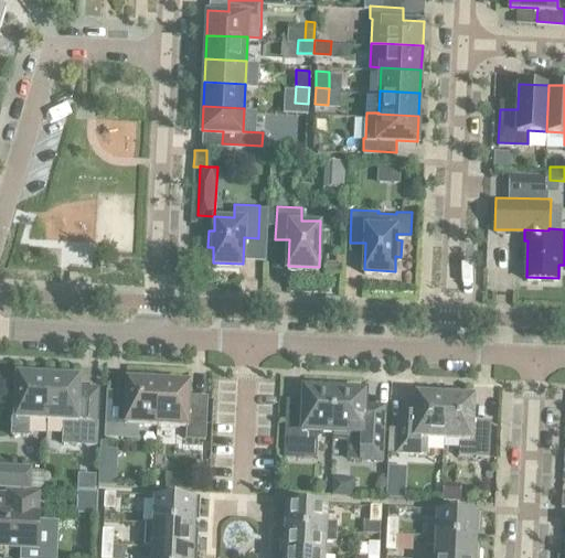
[(11,430),(11,431),(29,432),(30,416),(46,416),(49,373),(33,372),(30,368),(18,368),(14,372),(13,383),(17,386),(17,400),(13,404),(11,430)]
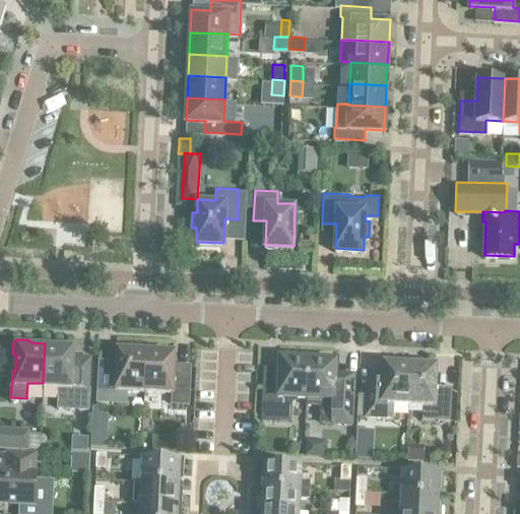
[(45,343),(43,383),(53,384),(58,389),(57,404),(57,406),(89,407),(91,376),(89,376),(71,375),(72,352),(73,344),(70,342),(59,341),(56,344),(45,343)]
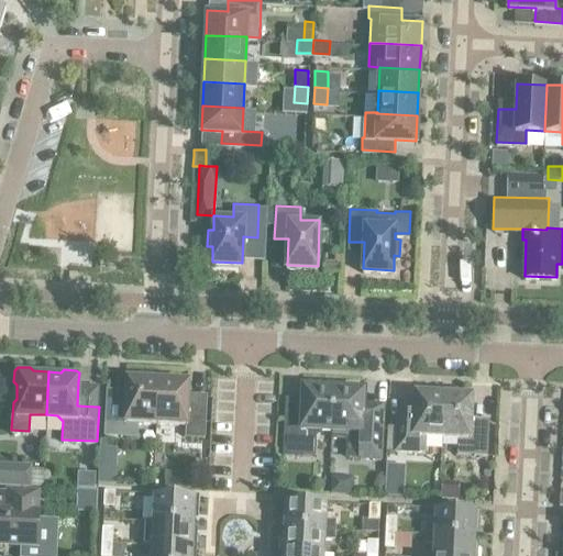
[(105,431),(105,433),(139,434),(139,419),(156,420),(158,377),(128,376),(127,387),(127,392),(121,397),(107,396),(105,431)]
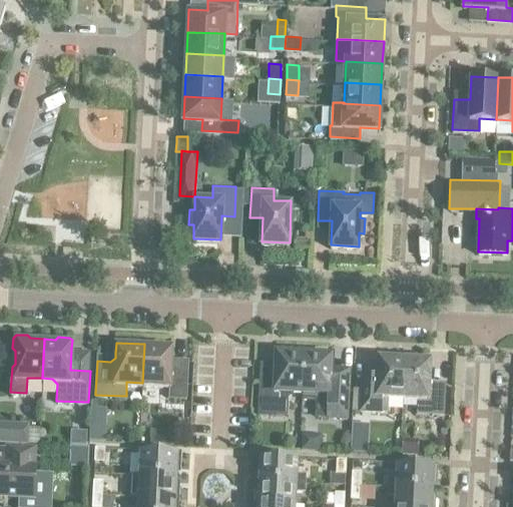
[(172,345),(144,344),(142,383),(169,385),(169,395),(185,396),(186,371),(170,370),(172,345)]
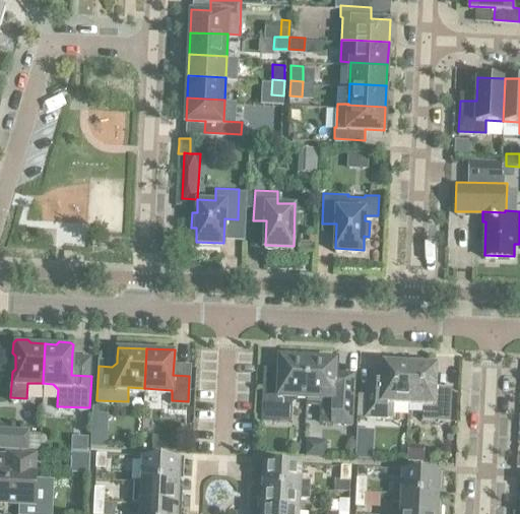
[(307,396),(309,355),(296,354),(296,357),(279,356),(279,368),(265,367),(263,416),(278,418),(278,416),(289,416),(290,400),(296,395),(307,396)]
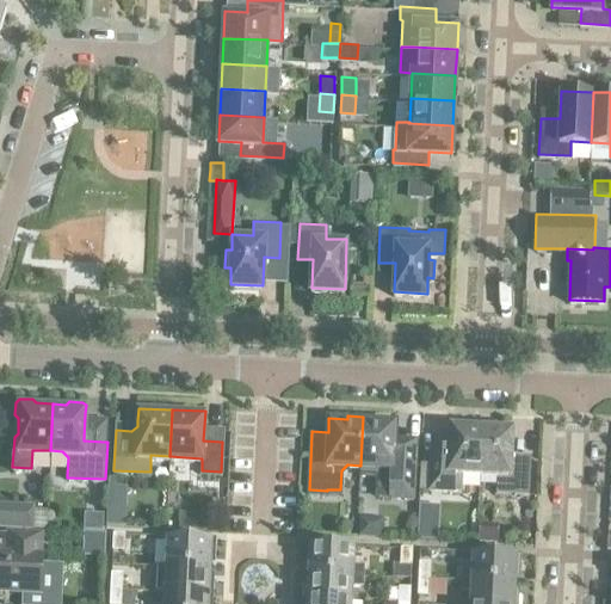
[(363,417),(360,466),(360,472),(378,473),(377,492),(392,493),(392,494),(414,495),(417,437),(395,436),(396,421),(377,420),(377,417),(363,417)]
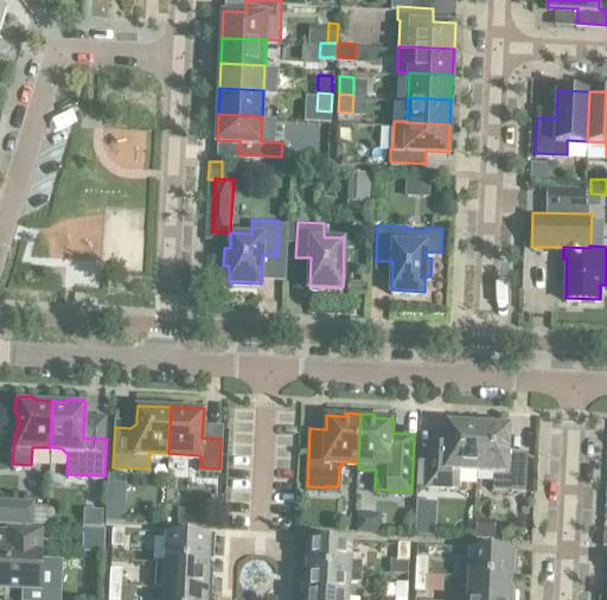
[(477,468),(479,422),(467,422),(466,419),(455,419),(453,421),(448,421),(447,438),(429,438),(427,483),(459,485),(459,467),(477,468)]
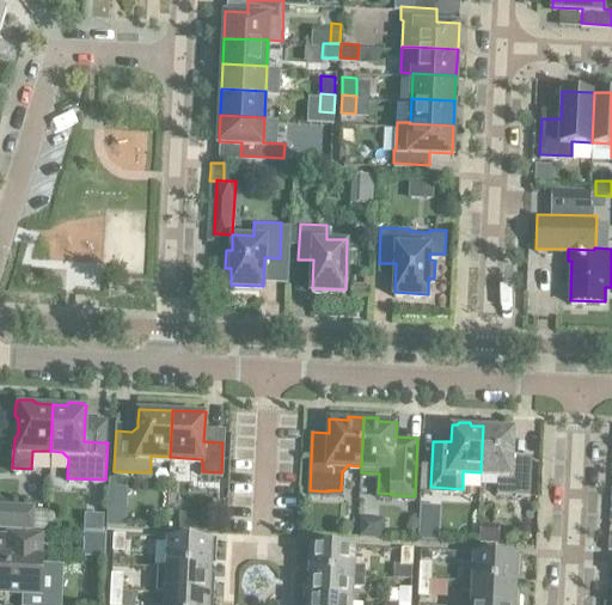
[(495,427),(483,426),(481,472),(499,474),(497,490),(530,492),(532,458),(513,458),(514,428),(509,428),(508,425),(497,425),(495,427)]
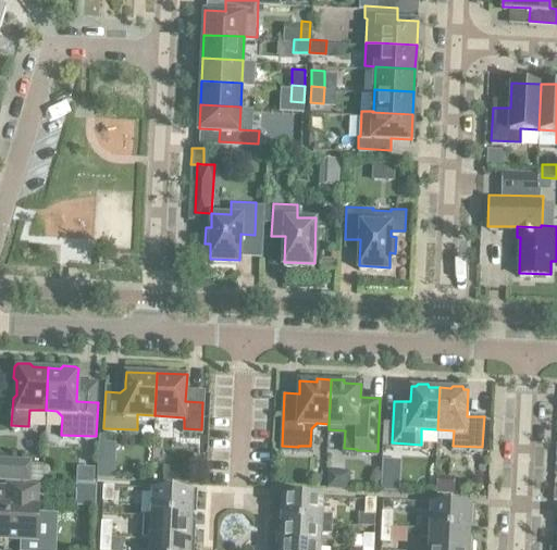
[(0,453),(0,476),(32,478),(32,477),(32,460),(33,455),(0,453)]
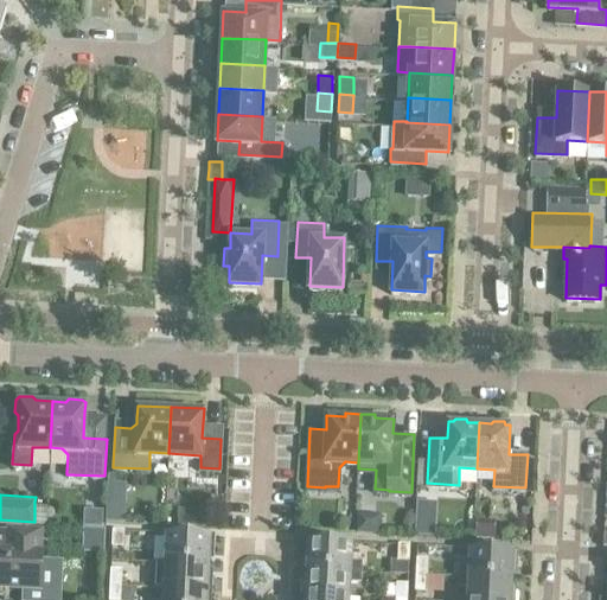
[(496,523),(477,522),(475,534),(494,535),(496,523)]
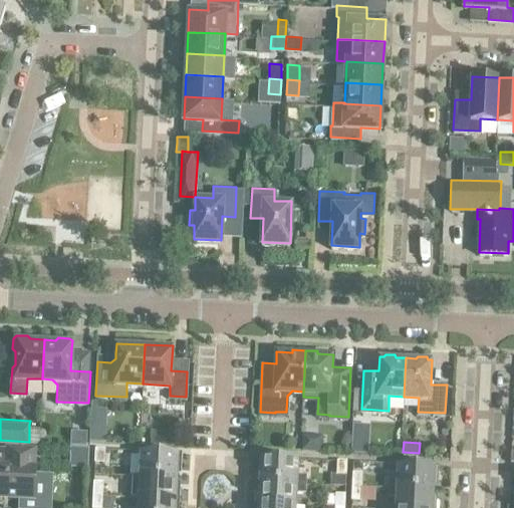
[(75,444),(74,465),(88,465),(89,445),(75,444)]
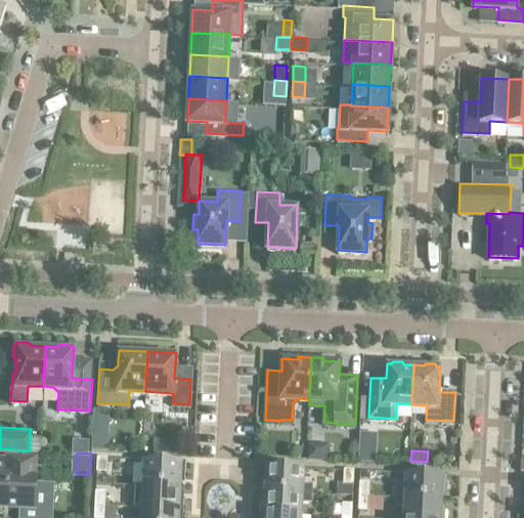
[(6,472),(0,471),(0,504),(35,506),(36,473),(35,473),(36,455),(7,454),(6,472)]
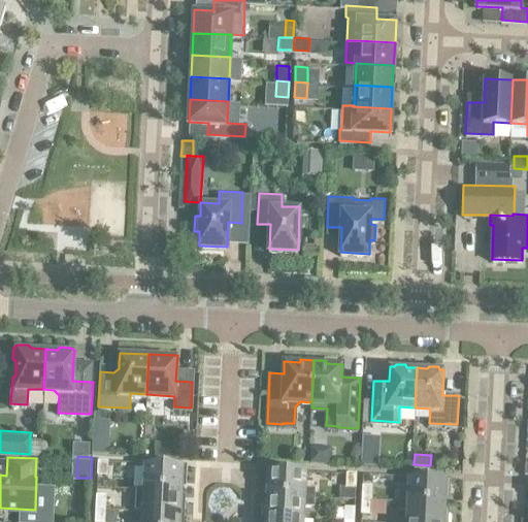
[(98,457),(97,471),(107,472),(108,457),(98,457)]
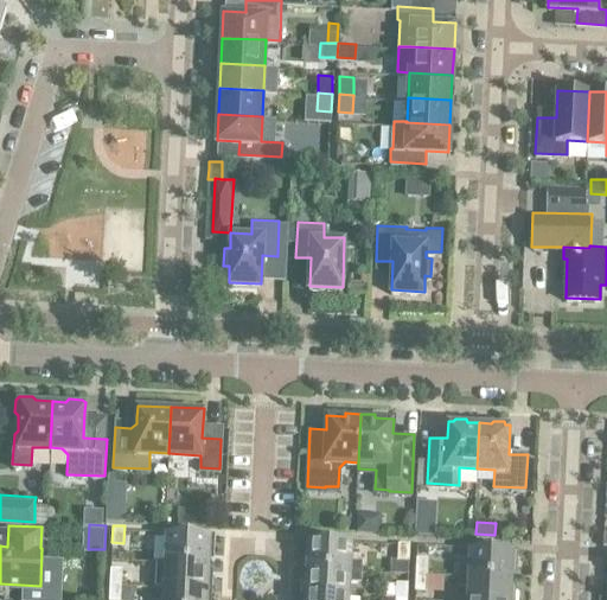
[(167,531),(166,557),(208,560),(209,549),(213,549),(215,530),(196,529),(196,533),(167,531)]
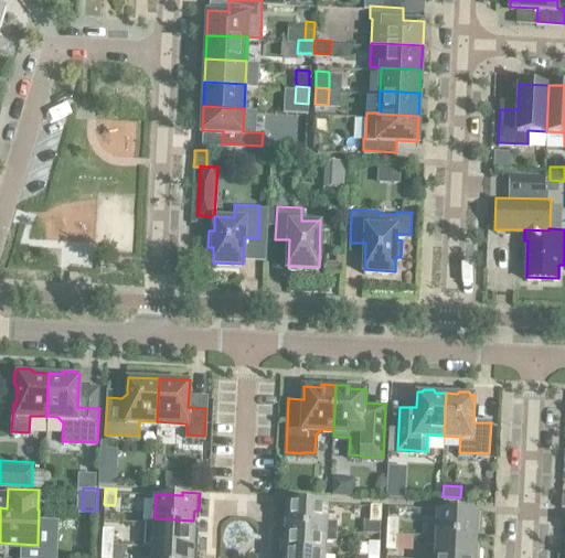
[(307,499),(290,497),(289,515),(294,515),(292,526),(343,527),(343,516),(332,516),(333,503),(307,502),(307,499)]
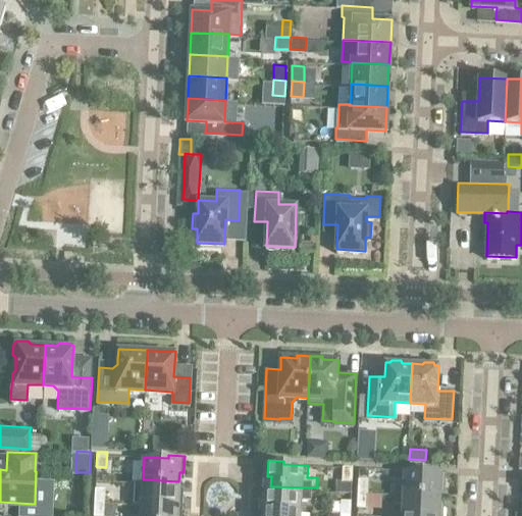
[(393,476),(394,463),(370,462),(370,475),(393,476)]
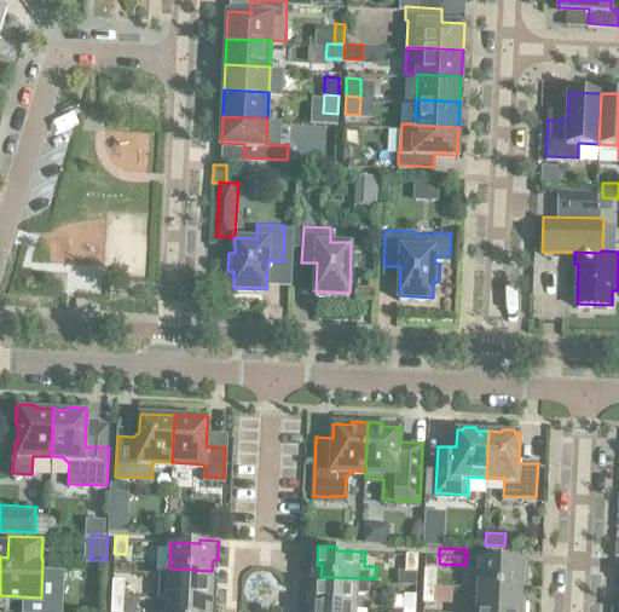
[(417,567),(417,550),(406,550),(405,567),(417,567)]
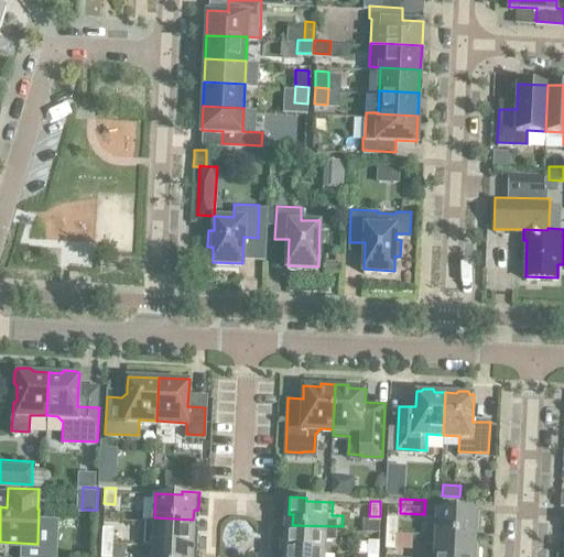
[(426,522),(426,531),(436,532),(475,534),(475,523),(479,523),(480,506),(463,505),(463,509),(437,508),(436,522),(426,522)]
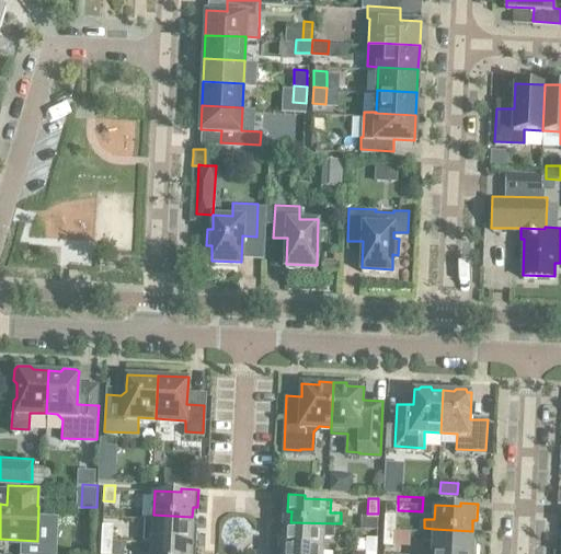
[(385,511),(384,527),(395,527),(396,511),(385,511)]
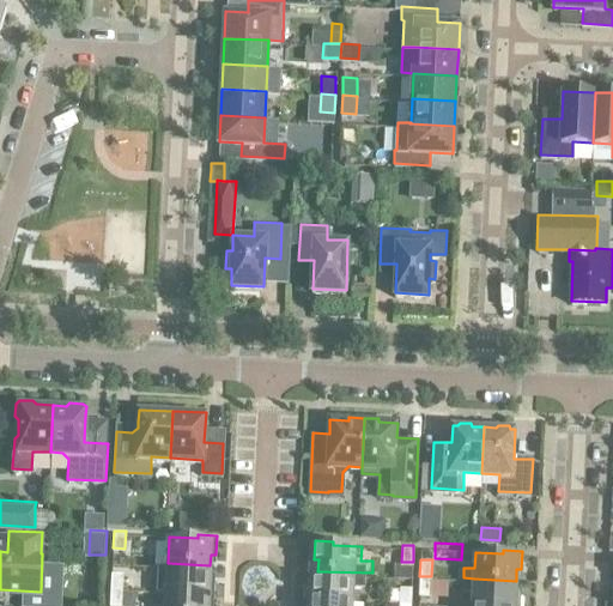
[(158,563),(157,589),(167,589),(213,592),(214,577),(210,577),(210,565),(168,563),(158,563)]
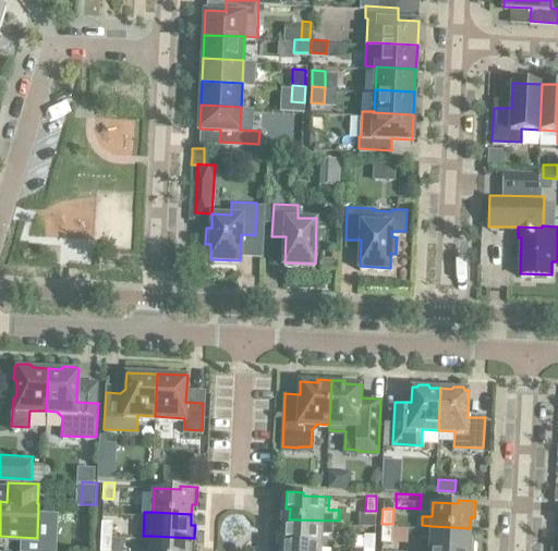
[(101,518),(101,534),(112,534),(112,518),(101,518)]
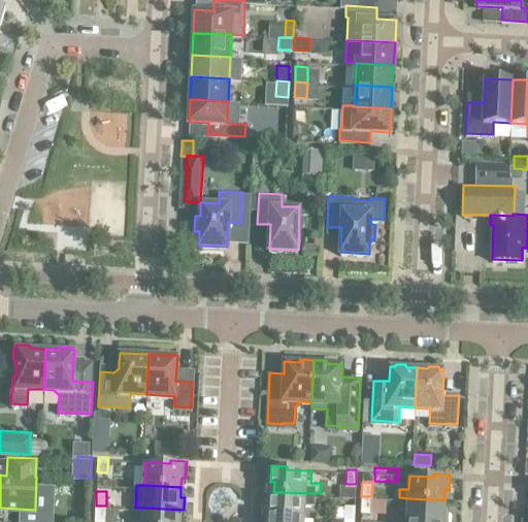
[(269,501),(268,514),(309,516),(309,502),(320,502),(321,493),(273,492),(273,501),(269,501)]
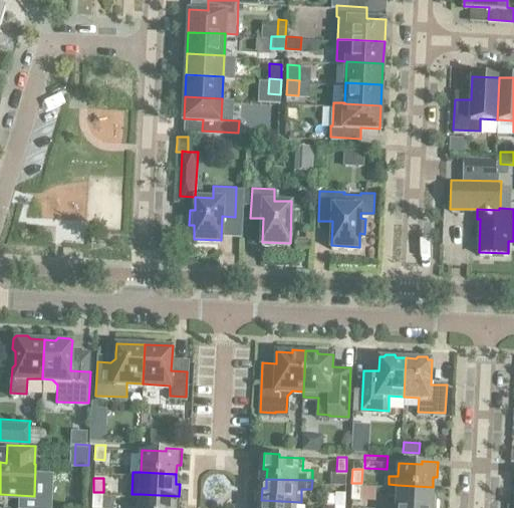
[(361,483),(351,483),(351,497),(360,497),(361,483)]
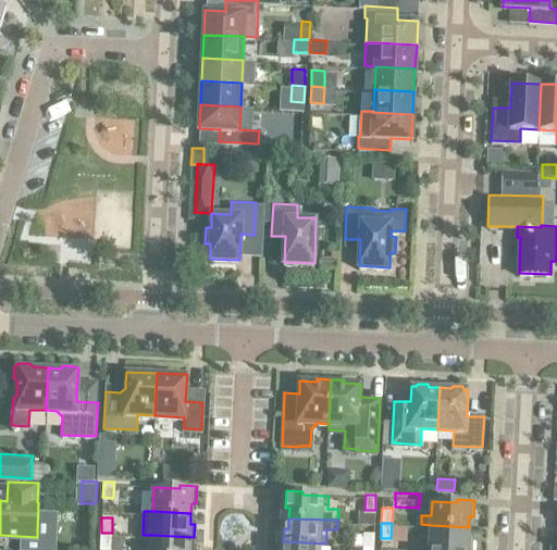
[(421,524),(420,534),(430,535),(430,549),(459,549),(471,549),(472,537),(468,537),(469,527),(431,525),(421,524)]
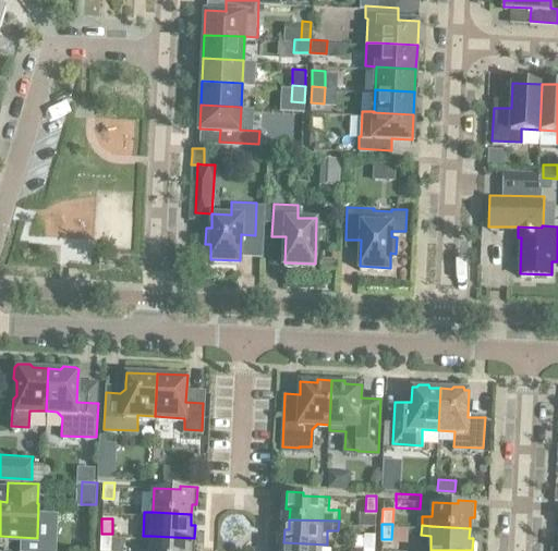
[(364,531),(363,547),(374,547),(375,531),(364,531)]
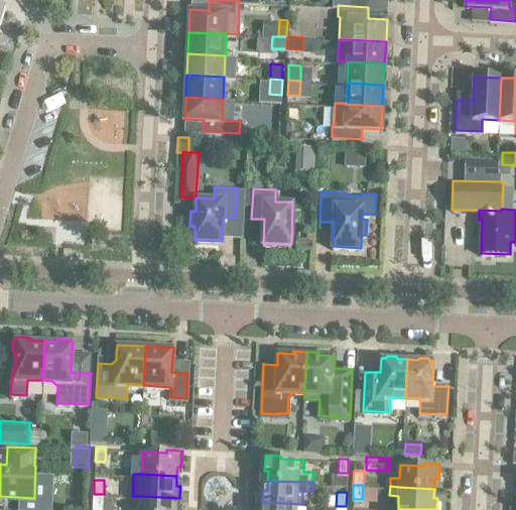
[(94,494),(93,508),(103,508),(104,494),(94,494)]
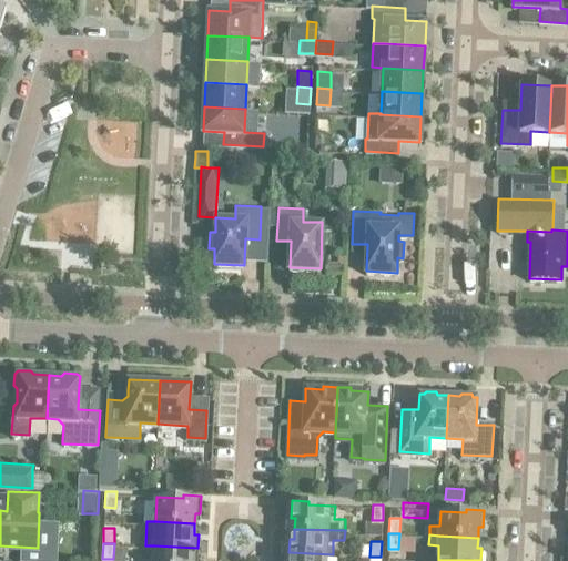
[(141,560),(192,560),(193,560),(198,560),(198,548),(154,546),(153,559),(153,560),(141,560)]
